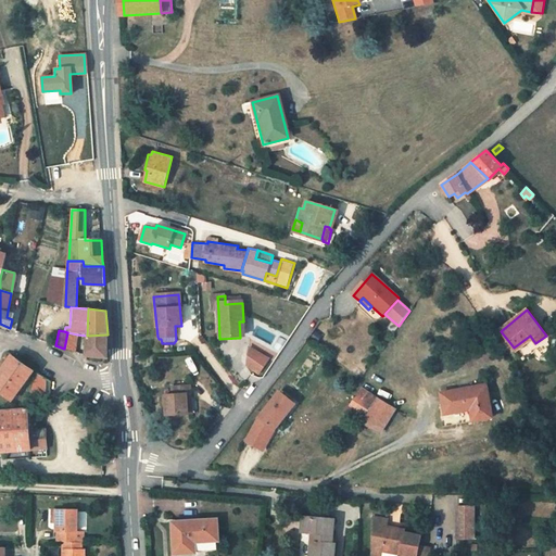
[(77,335),(67,332),(64,349),(75,352),(77,335)]
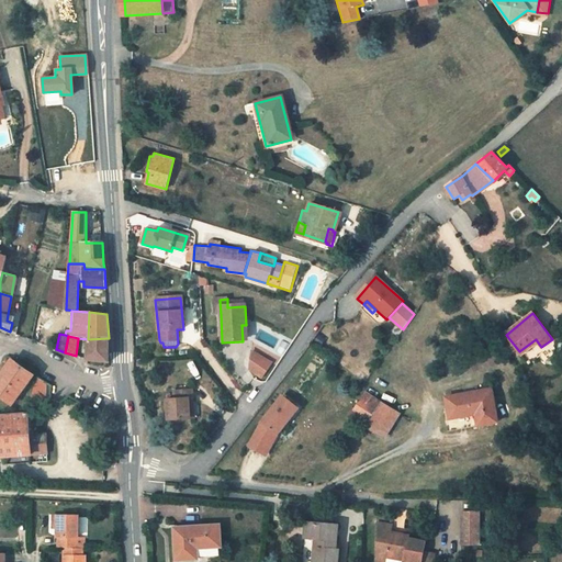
[(88,339),(87,360),(109,362),(109,338),(88,339)]
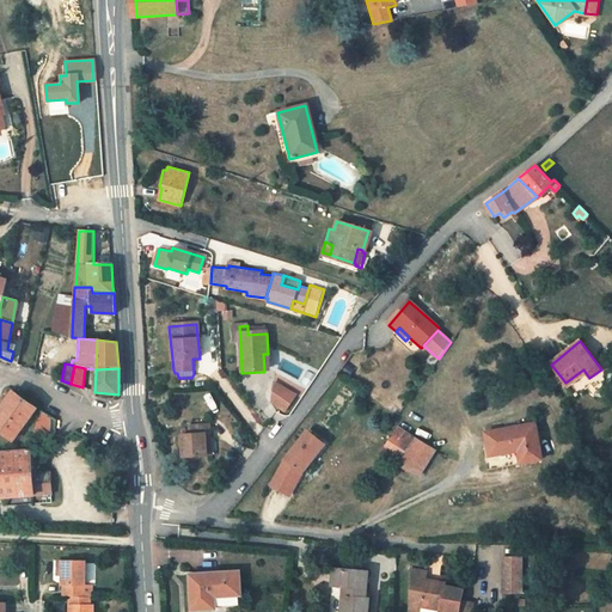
[(583,369),(565,383),(569,387),(586,373),(583,369)]
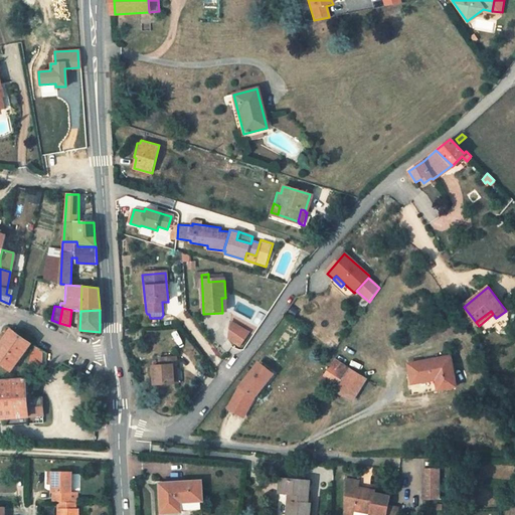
[(230,322),(229,330),(243,340),(247,335),(230,322)]
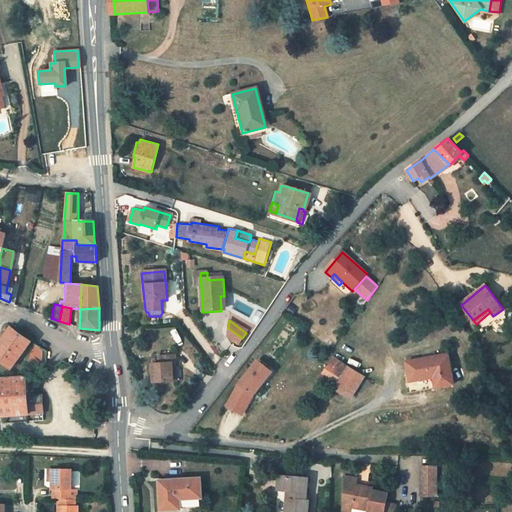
[(9,327),(0,339),(0,360),(11,368),(29,340),(9,327)]
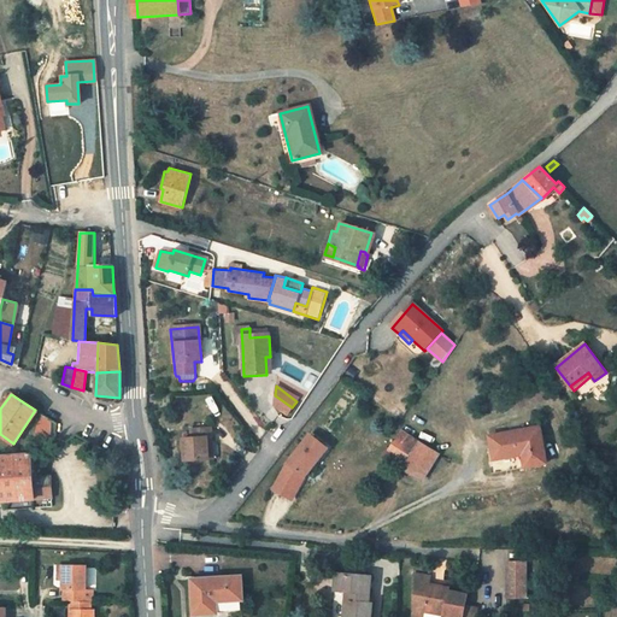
[(292,407),(275,395),(272,405),(287,416),(292,407)]
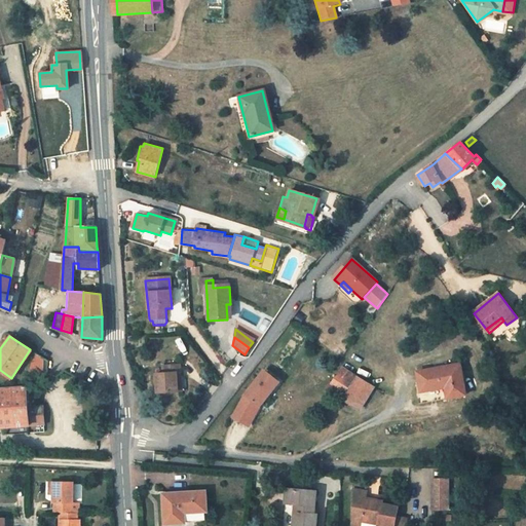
[(33,352),(28,376),(40,375),(40,357),(33,352)]
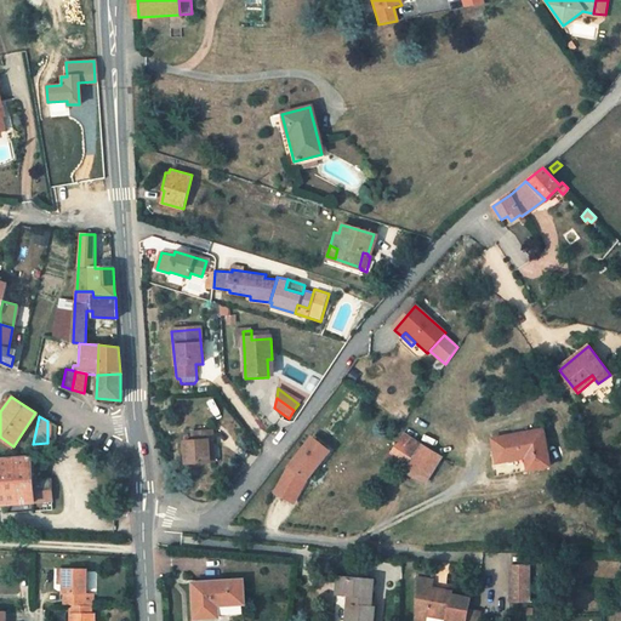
[(527,457),(529,471),(550,467),(550,466),(551,466),(543,428),(542,429),(542,428),(491,438),(496,461),(527,457)]
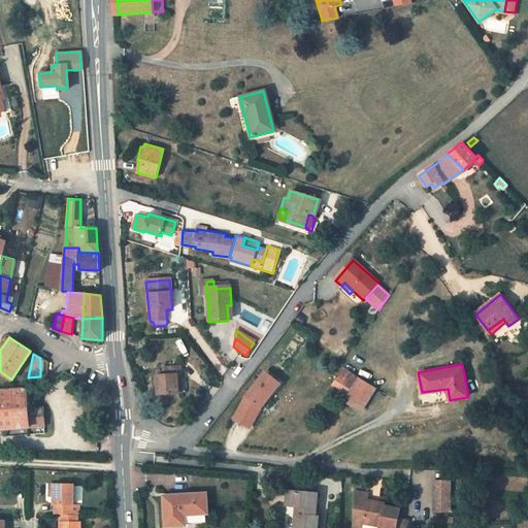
[(178,366),(163,367),(163,374),(156,375),(157,394),(175,393),(175,374),(179,374),(178,366)]
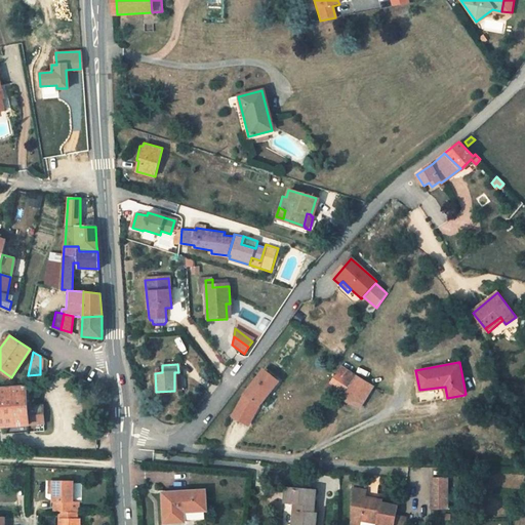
[(357,409),(371,387),(340,366),(330,382),(345,392),(340,398),(357,409)]
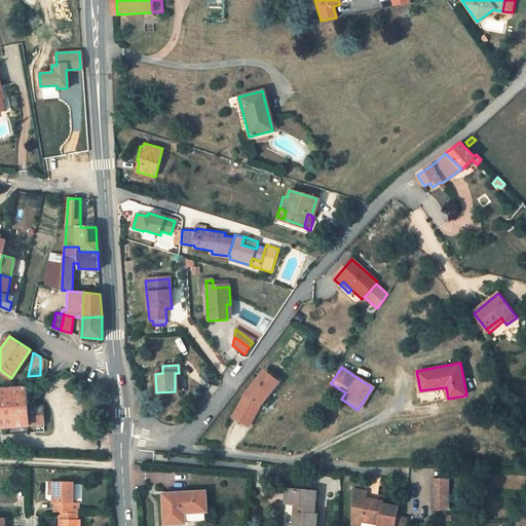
[(246,397),(233,417),(248,425),(259,407),(260,407),(278,383),(264,372),(245,397),(246,397)]
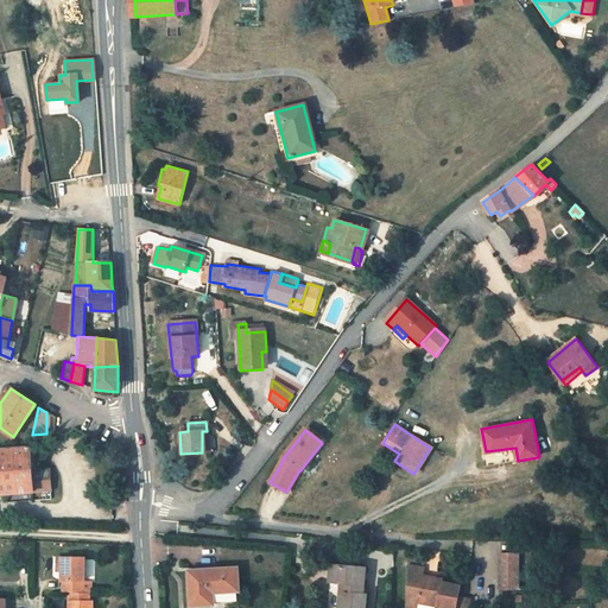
[(0,494),(49,491),(48,470),(31,472),(30,448),(0,449),(0,494)]
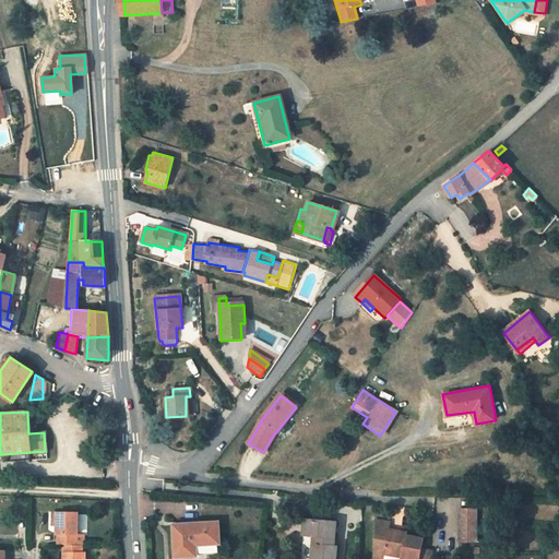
[(447,415),(443,416),(445,429),(476,424),(474,412),(447,415)]
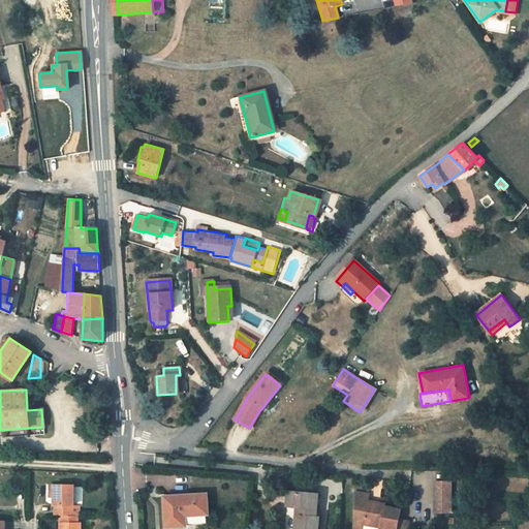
[(450,485),(435,484),(433,515),(449,516),(450,485)]
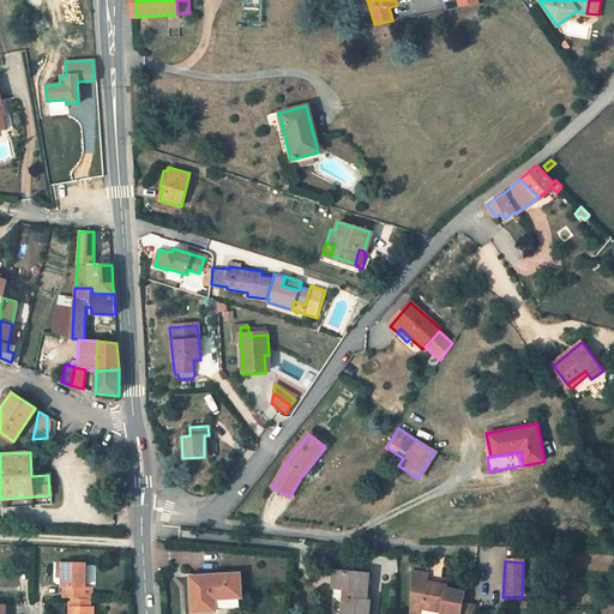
[(59,587),(61,587),(61,599),(66,599),(84,599),(84,563),(54,563),(54,575),(59,575),(59,587)]
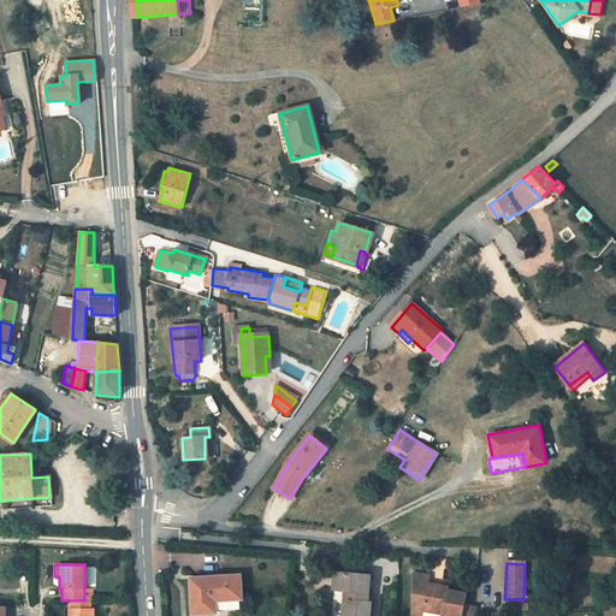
[(366,615),(368,603),(366,603),(367,576),(332,573),(331,590),(350,591),(349,600),(343,600),(341,615),(366,615)]
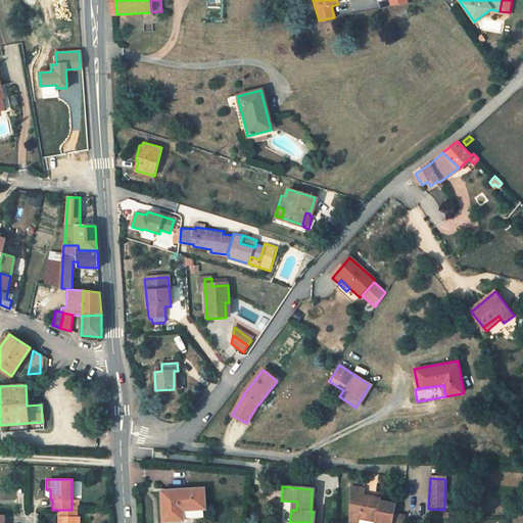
[(352,522),(354,522),(355,517),(357,514),(374,518),(374,521),(382,522),(389,522),(391,513),(393,504),(379,500),(379,498),(367,495),(368,489),(352,486),(351,491),(345,521),(352,522)]
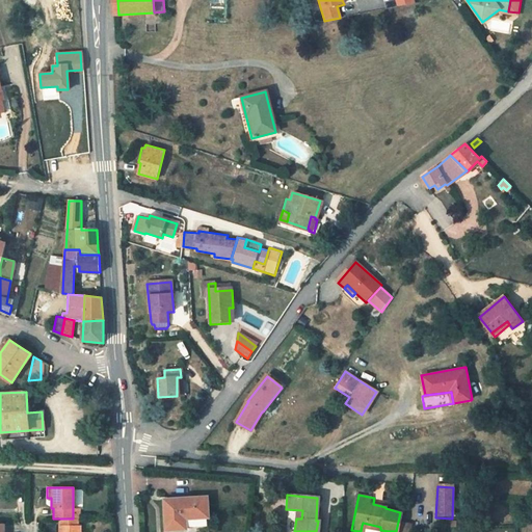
[(184,527),(184,516),(206,515),(205,496),(163,498),(165,528),(184,527)]
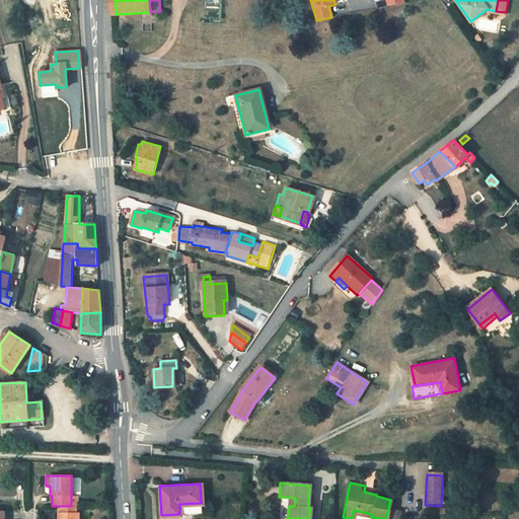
[(71,506),(56,506),(56,518),(77,518),(77,512),(75,512),(75,506),(71,506)]
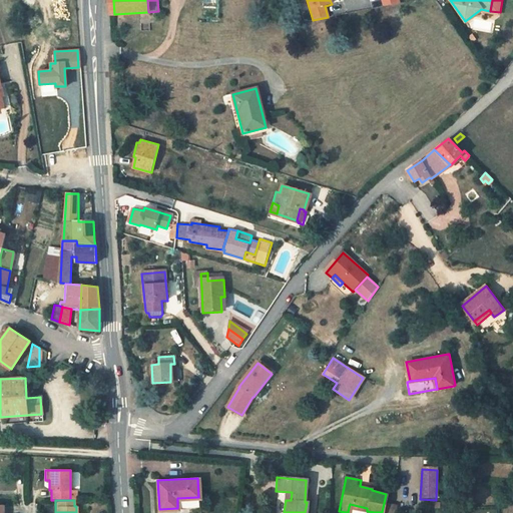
[(395,512),(397,505),(384,503),(382,512),(395,512)]
